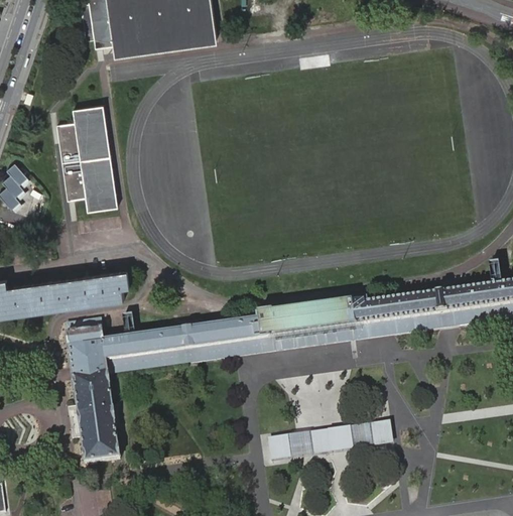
[(117,57),(219,42),(213,0),(89,0),(90,4),(91,8),(82,9),(86,45),(95,44),(97,53),(116,50),(117,57)]
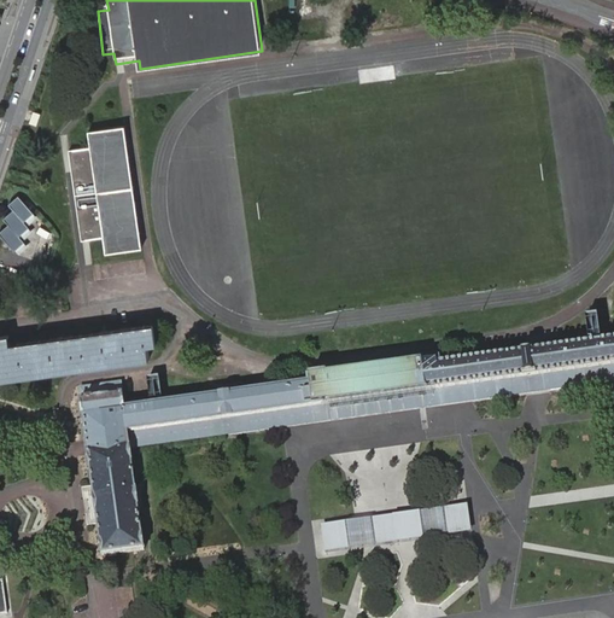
[(31,110),(25,123),(33,126),(37,112),(31,110)]
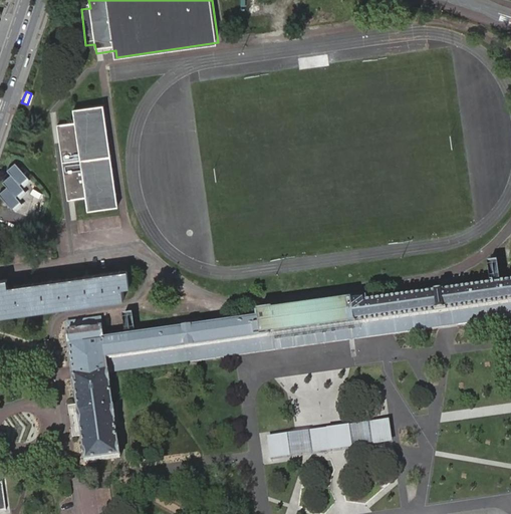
[(117,210),(103,108),(73,112),(75,125),(56,129),(67,204),(85,202),(87,215),(117,210)]
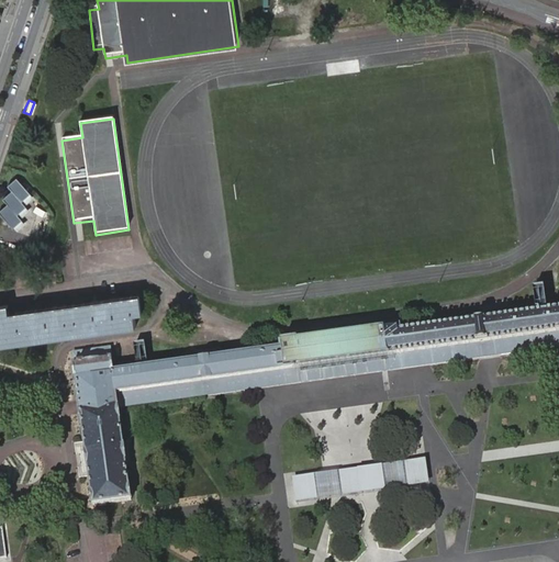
[(8,183),(11,189),(1,198),(7,203),(0,209),(0,214),(10,226),(29,211),(23,204),(33,197),(17,177),(8,183)]
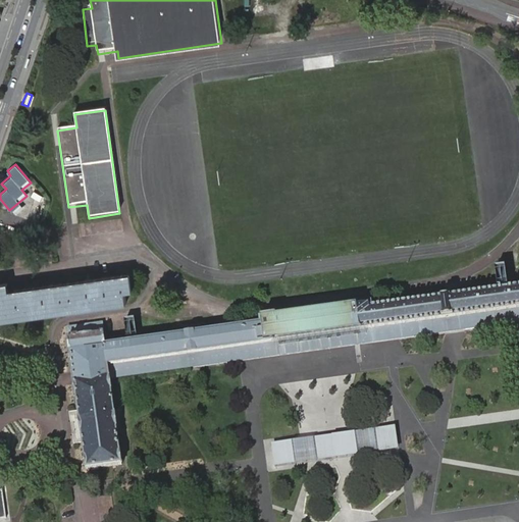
[(127,272),(5,289),(4,282),(0,282),(0,318),(123,302),(122,290),(130,289),(127,272)]
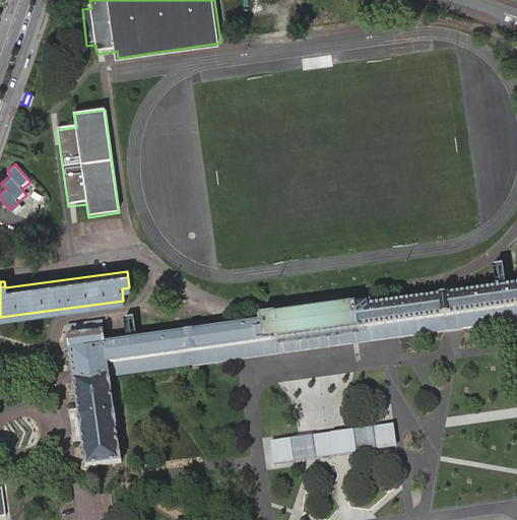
[(107,378),(105,364),(184,352),(185,364),(450,327),(449,317),(516,308),(516,287),(368,308),(367,303),(354,305),(354,303),(351,303),(351,307),(271,318),(271,316),(256,318),(257,322),(102,344),(99,321),(65,325),(66,336),(65,336),(82,466),(118,462),(107,378)]
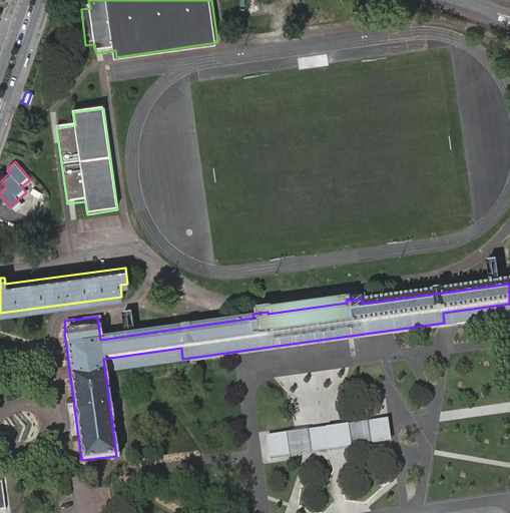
[(105,373),(509,316),(509,321),(509,304),(443,313),(444,323),(182,359),(181,348),(103,359),(105,373)]
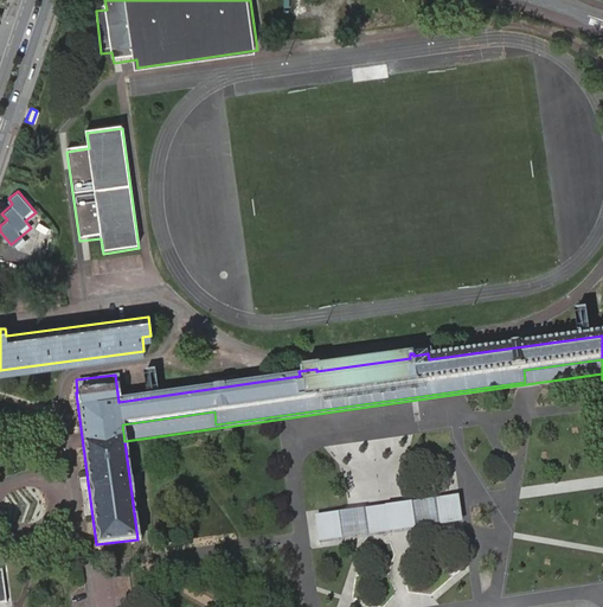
[(318,540),(460,521),(456,497),(315,516),(318,540)]
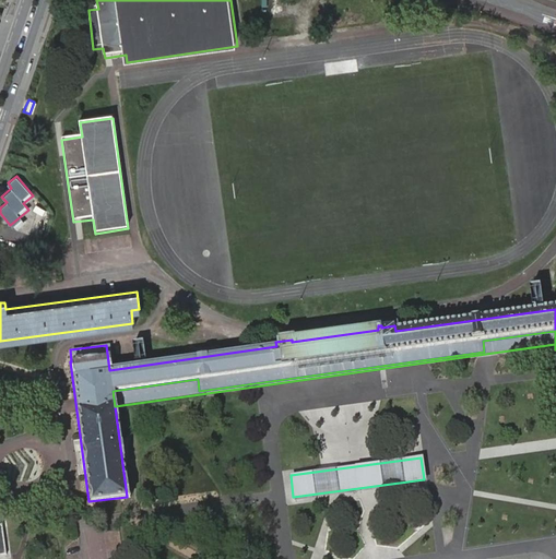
All buildings are outlined.
